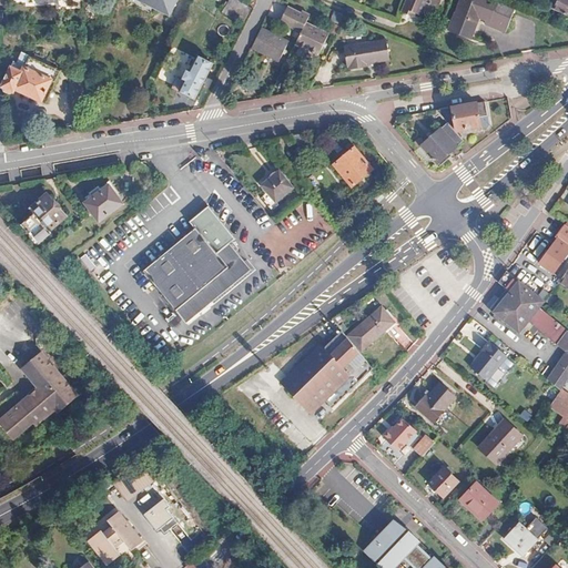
[(140,0),(143,2),(144,0),(170,12),(175,0),(140,0)]
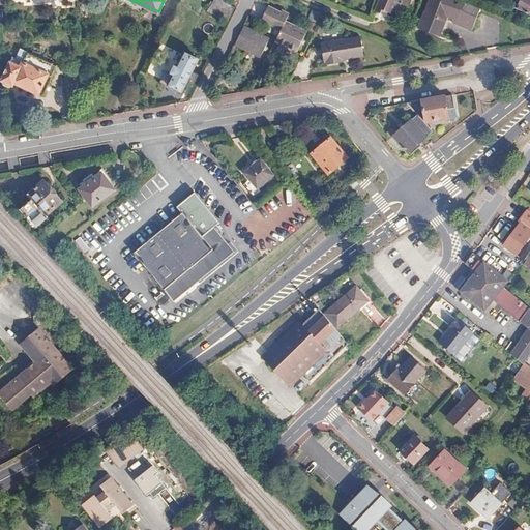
[(233,7),(222,0),(213,0),(208,9),(226,20),(233,7)]
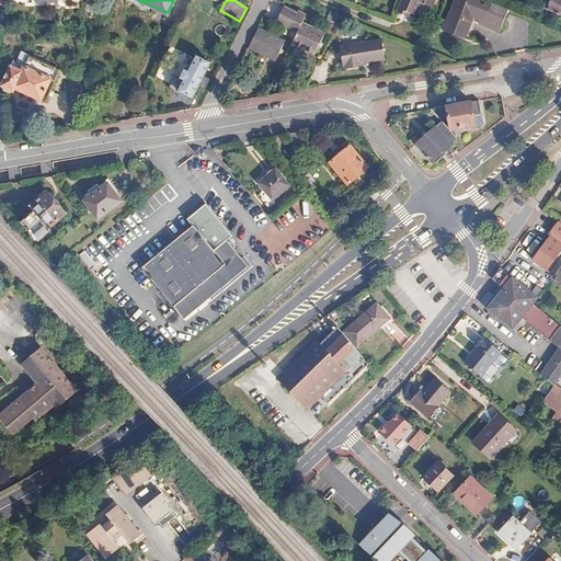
[(435,0),(400,0),(396,12),(408,16),(410,12),(415,15),(420,2),(421,0),(424,0),(426,1),(424,4),(433,8),(435,0)]
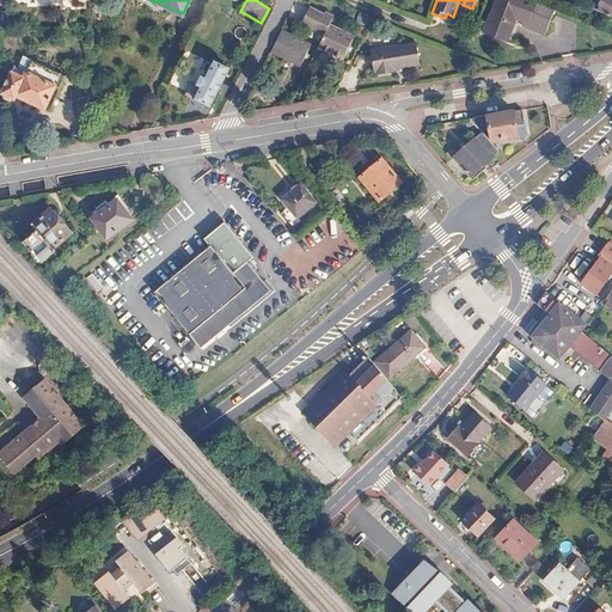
[(518,5),(506,0),(495,0),(483,32),(505,40),(518,5)]
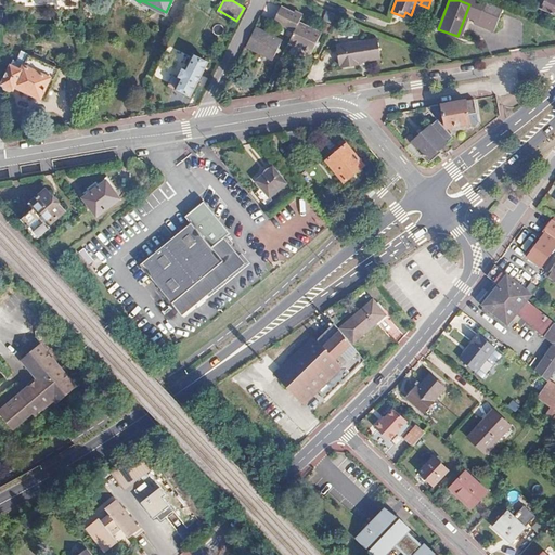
[(554,0),(538,0),(536,5),(554,14),(554,0)]
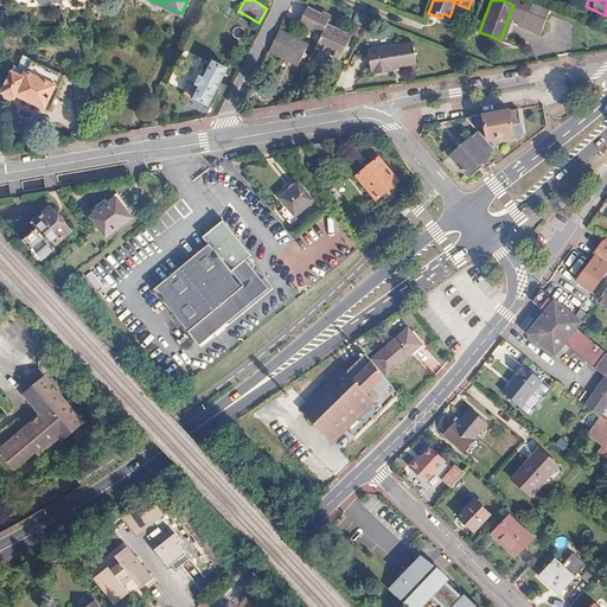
[(321,37),(327,26),(331,18),(323,13),(321,16),(308,8),(299,26),(321,37)]
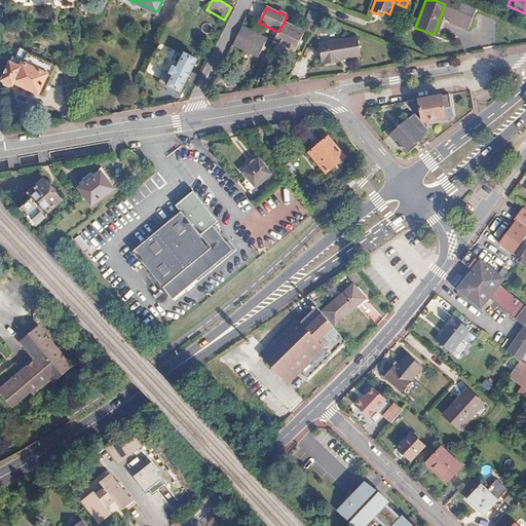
[(305,34),(284,23),(278,32),(273,42),(295,52),(305,34)]
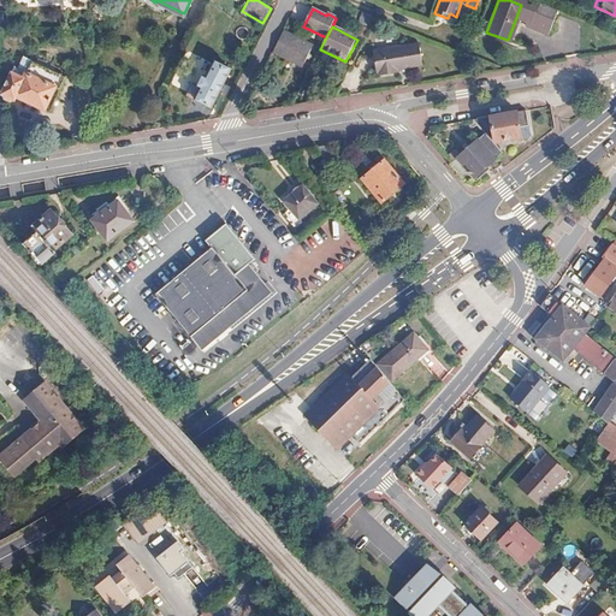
[(314,47),(284,31),(272,55),(302,71),(314,47)]
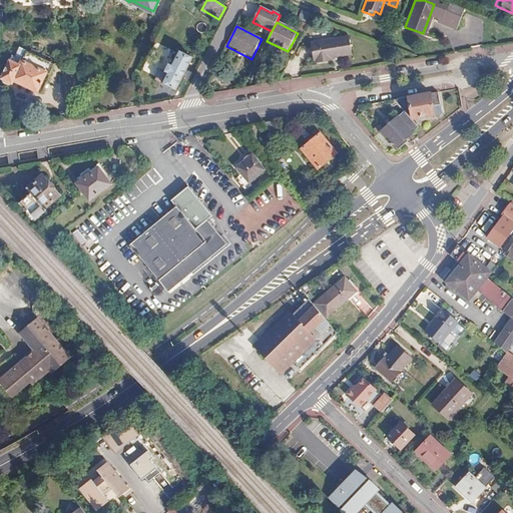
[(349,37),(312,44),(315,63),(316,63),(317,66),(332,63),(332,60),(352,57),(349,37)]
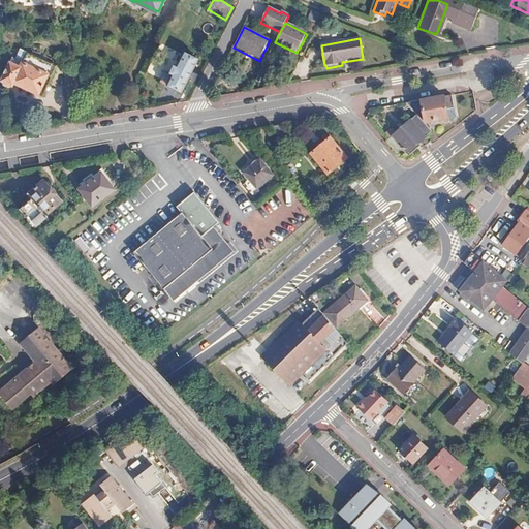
[(178,65),(176,64),(172,73),(170,73),(173,74),(167,84),(182,92),(199,59),(185,52),(178,65)]
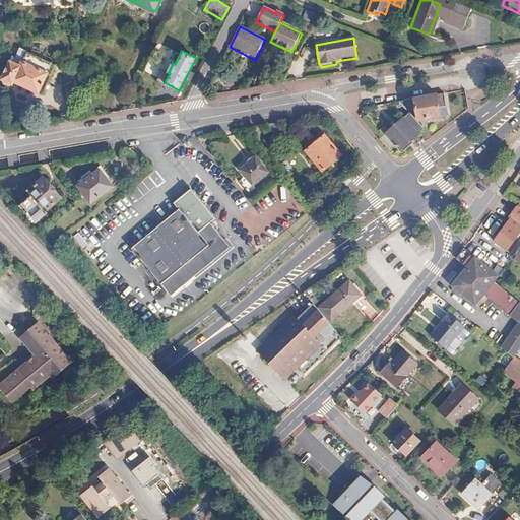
[(16,63),(12,61),(5,82),(6,83),(5,86),(7,86),(7,89),(11,91),(13,88),(15,89),(16,86),(43,94),(49,75),(53,76),(56,65),(53,63),(52,62),(19,52),(16,63)]
